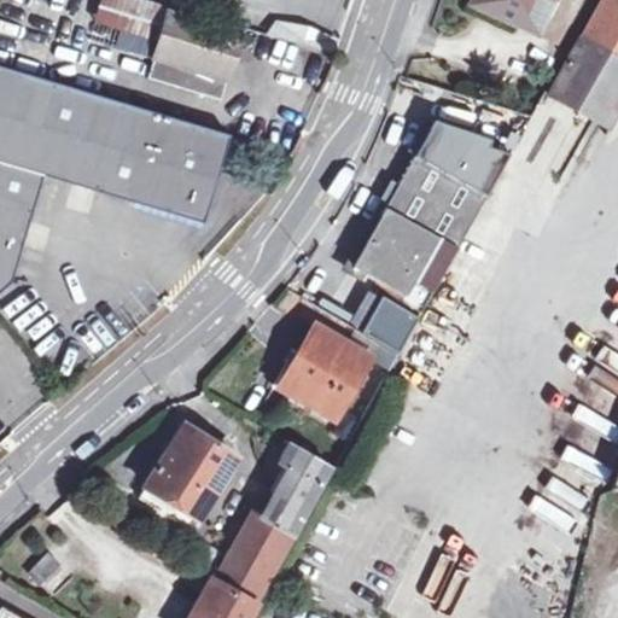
[(542,33),(547,22),(501,0),(476,0),(476,1),(542,33)]
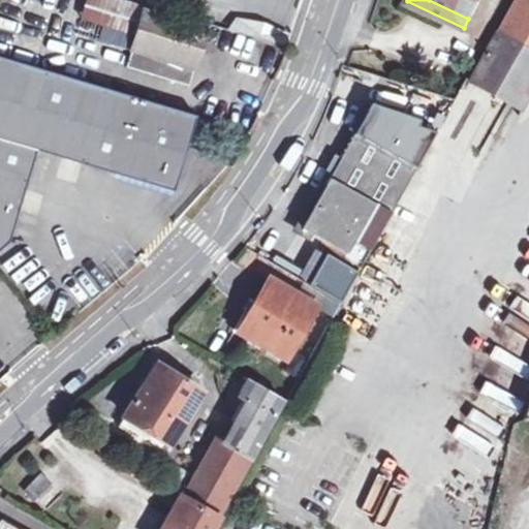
[(429,0),(468,19),(476,0),(429,0)]
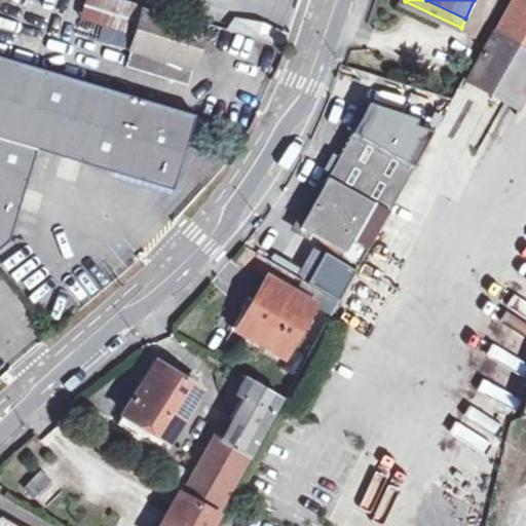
[(525,0),(515,0),(472,79),(521,107),(525,98),(525,0)]
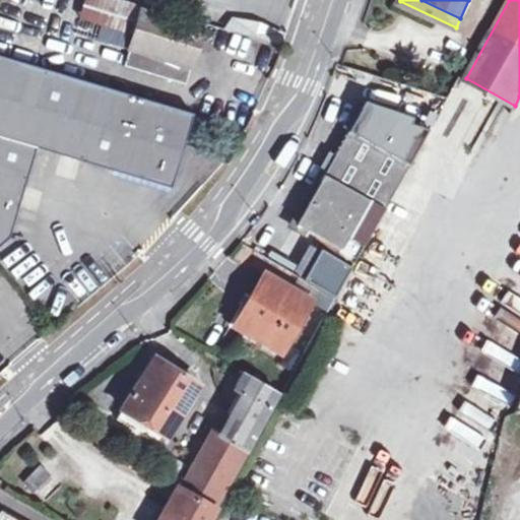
[(203,28),(141,10),(125,66),(186,84),(203,28)]
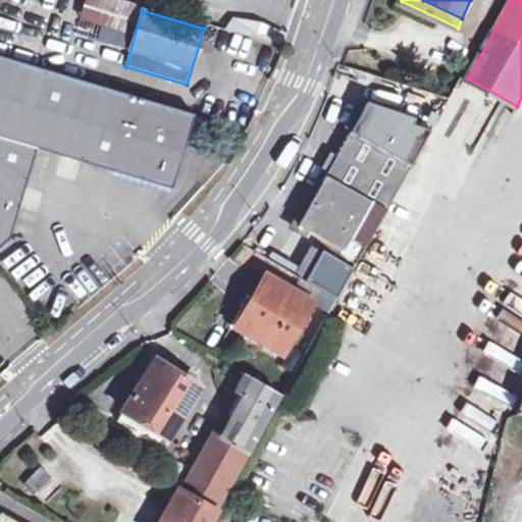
[(0,248),(9,240),(37,149),(157,186),(176,174),(195,115),(0,57),(0,248)]
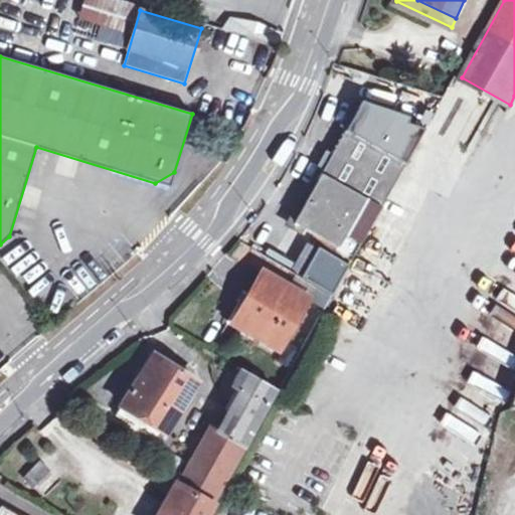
[(333,240),(328,249),(352,264),(427,128),(363,106),(330,163),(298,220),(333,240)]
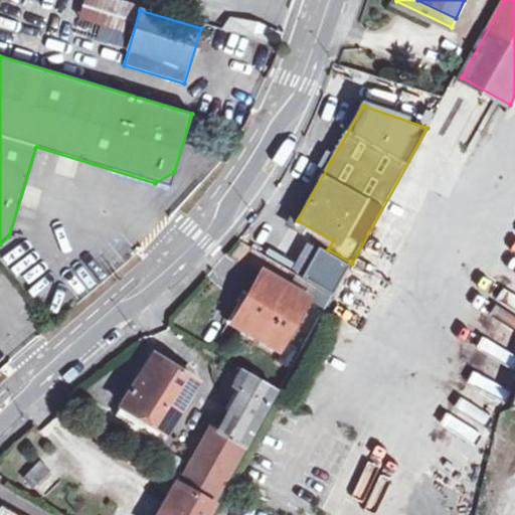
[(174,172),(155,183),(170,187),(174,172)]
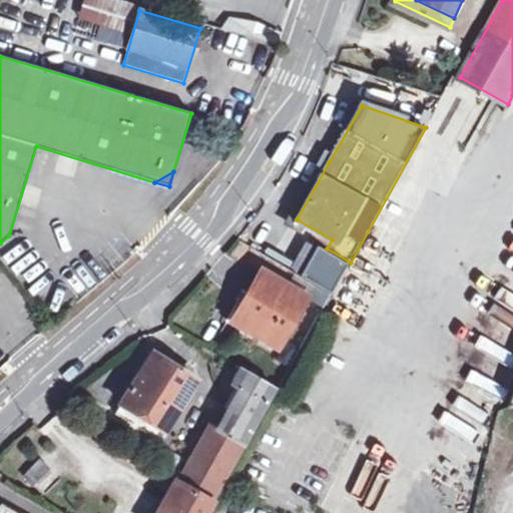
[(335,292),(351,263),(327,248),(321,245),(305,275),(335,292)]
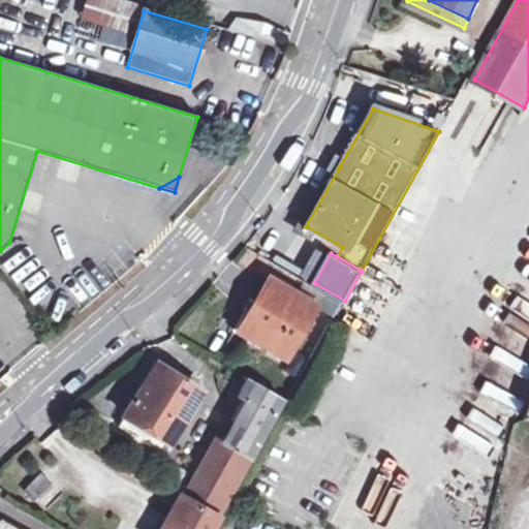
[(290,358),(320,306),(274,278),(266,292),(247,324),(276,341),(273,346),(290,358)]
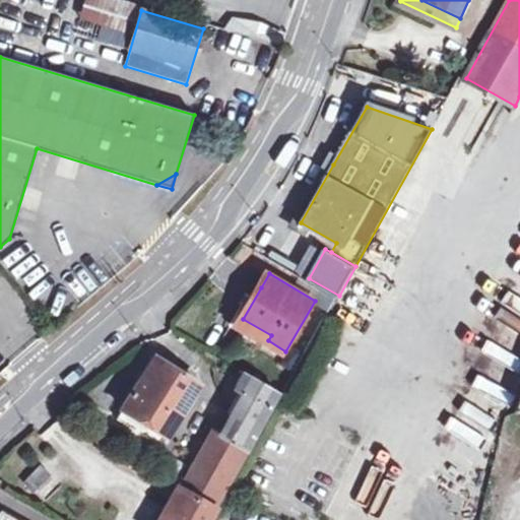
[(158,359),(120,417),(164,445),(202,385),(158,359)]
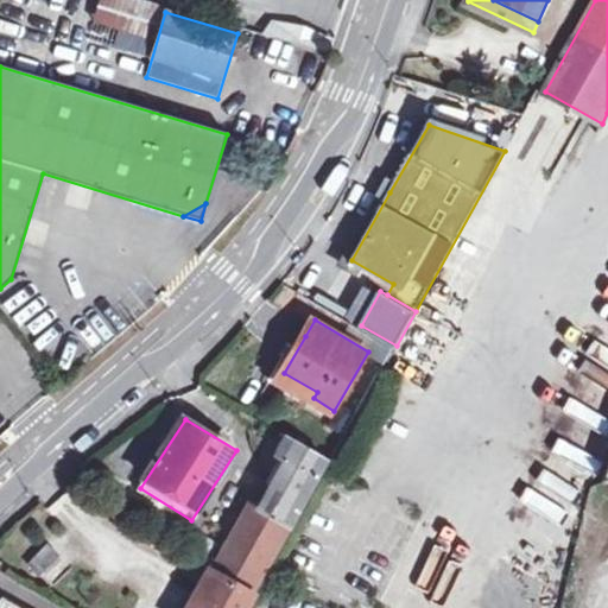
[(279,453),(289,457),(318,474),(328,456),(290,435),(279,453)]
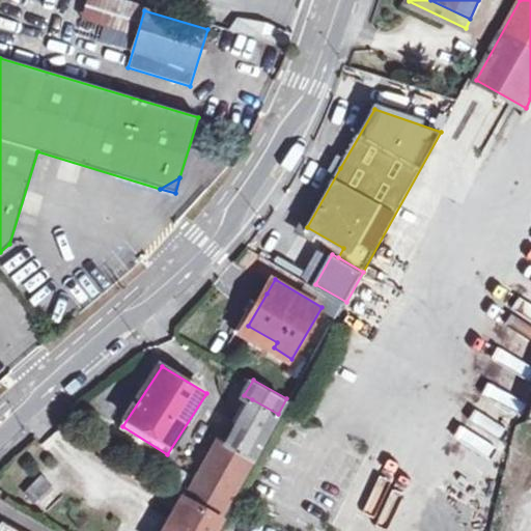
[(189,498),(191,500),(221,516),(278,414),(252,399),(241,420),(243,427),(248,430),(246,435),(242,441),(238,448),(221,439),(189,498)]
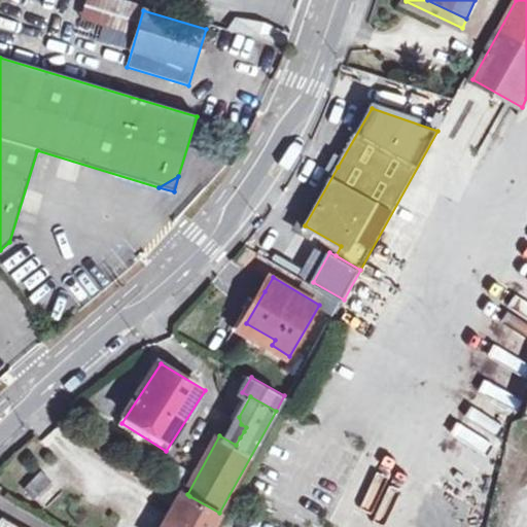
[(31,497),(50,484),(41,470),(22,484),(31,497)]
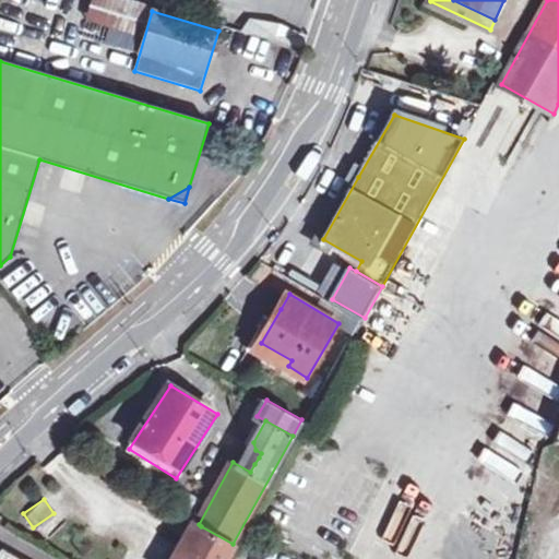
[(380,538),(404,547),(417,514),(393,504),(380,538)]
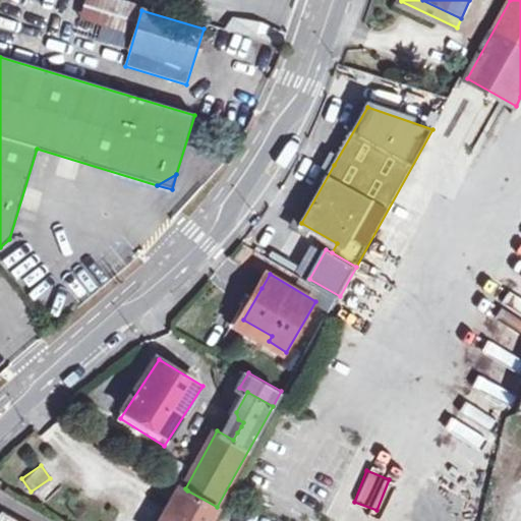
[(209,520),(217,507),(187,490),(170,520),(209,520)]
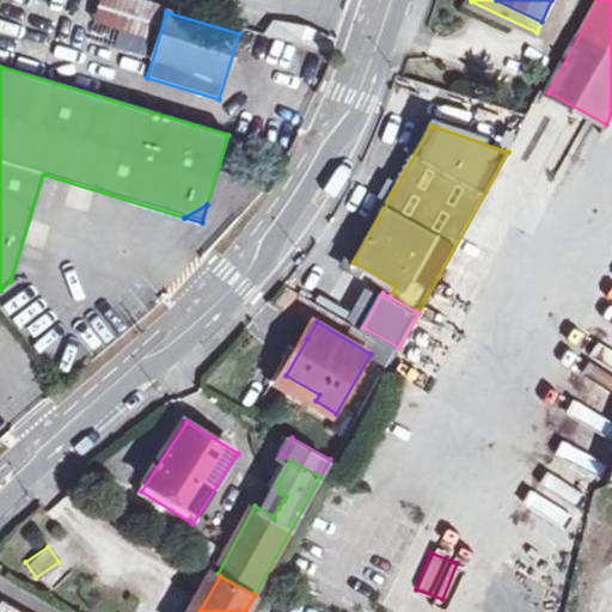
[(0,611),(25,611),(4,600),(0,606),(0,611)]
